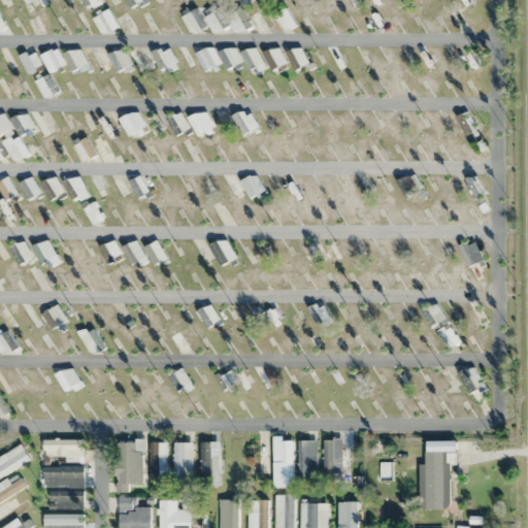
[(81,0),(85,8),(99,4),(97,0),(81,0)]
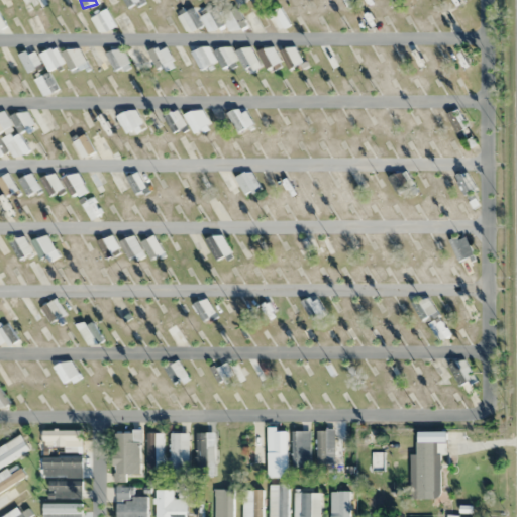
[(159,25),(148,8),(138,14),(147,31),(159,25)]
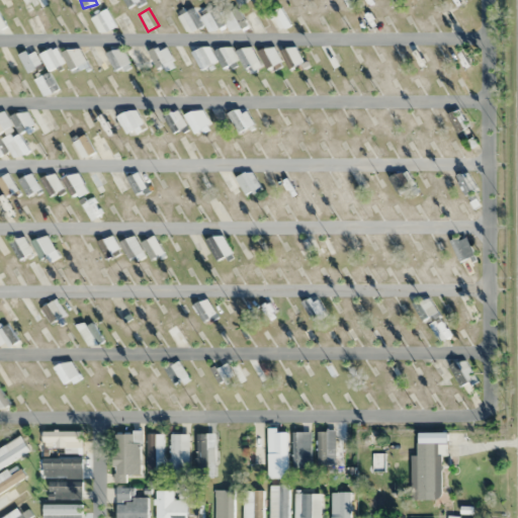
[(201,26),(191,8),(177,16),(187,33),(201,26)]
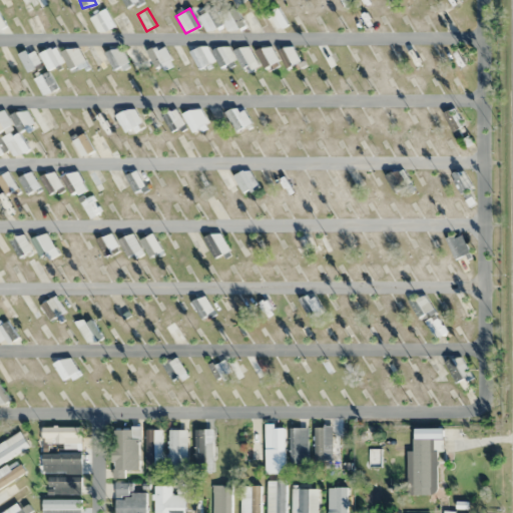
[(115,24),(103,9),(89,20),(100,35),(115,24)]
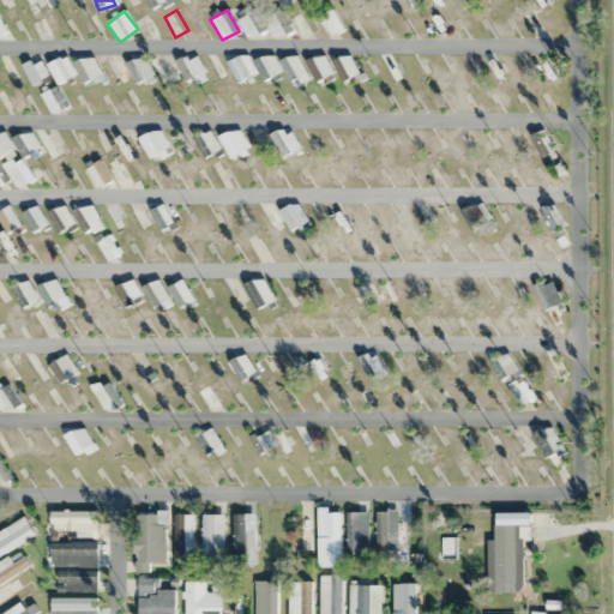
[(238,18),(246,38),(268,30),(271,40),(288,34),(278,11),(259,18),(257,11),(238,18)]
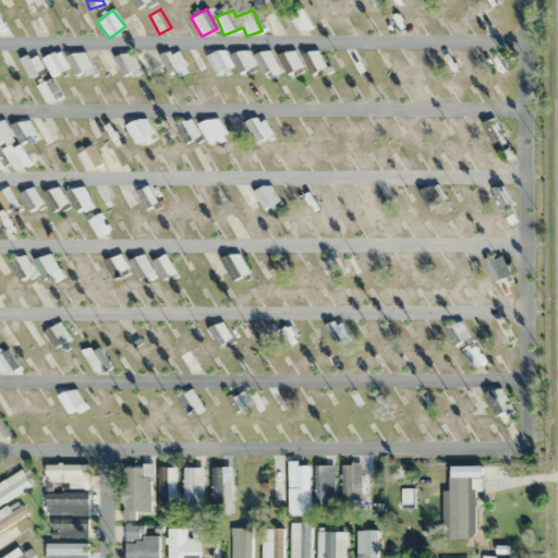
[(270,36),(287,31),(279,10),(264,15),(270,36)]
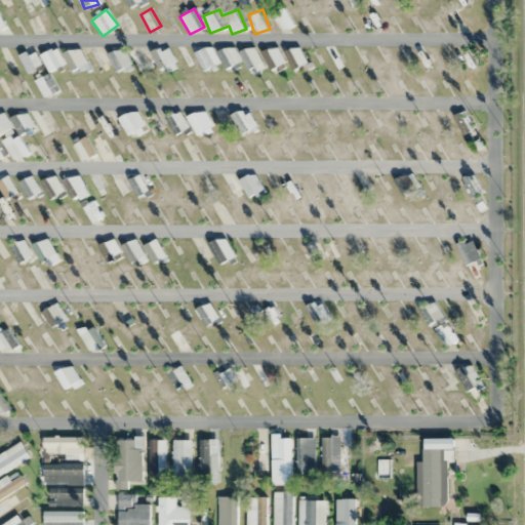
[(118,16),(129,34),(139,28),(129,10),(118,16)]
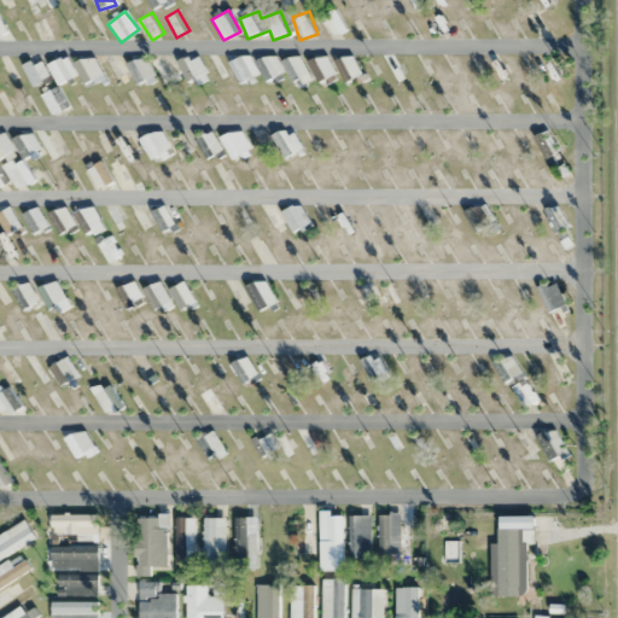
[(320,24),(336,40),(348,28),(332,12),(320,24)]
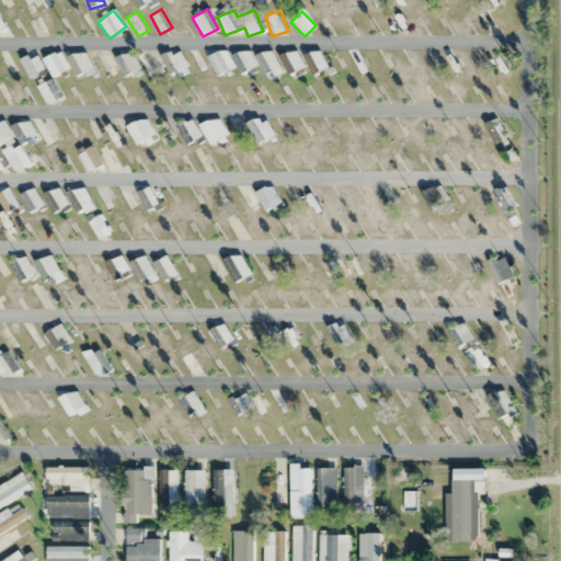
[(53,26),(42,12),(33,19),(44,34),(53,26)]
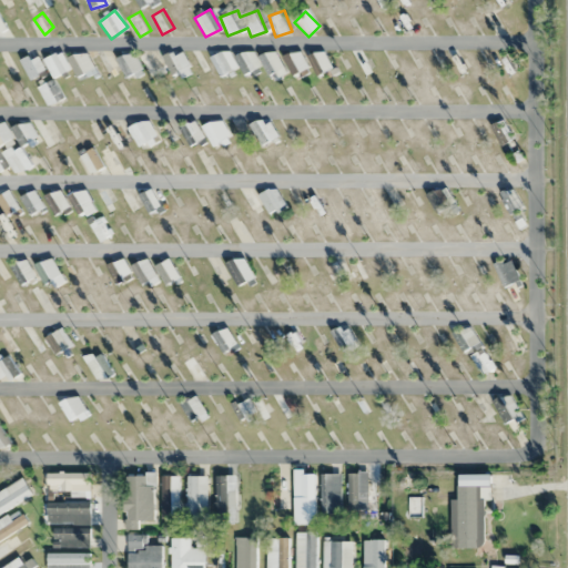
[(179,80),(192,71),(195,75),(206,68),(196,51),(185,58),(180,49),(165,58),(179,80)]
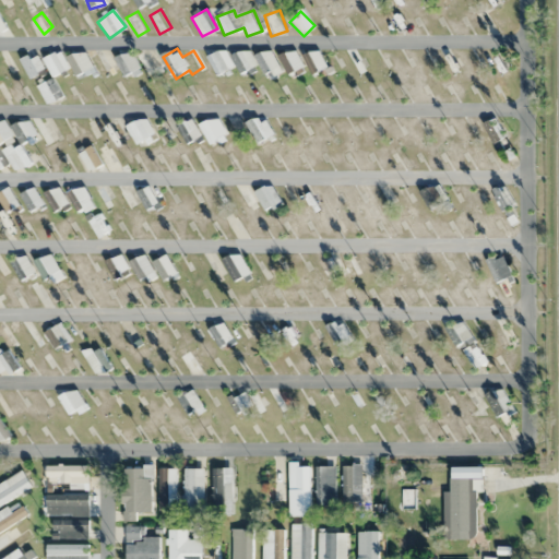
[(162,68),(152,49),(138,56),(147,75),(162,68)]
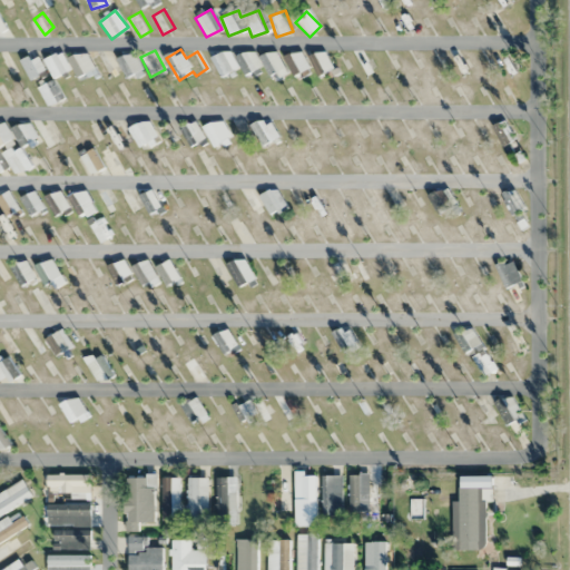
[(259,68),(255,50),(237,55),(242,74),(259,68)]
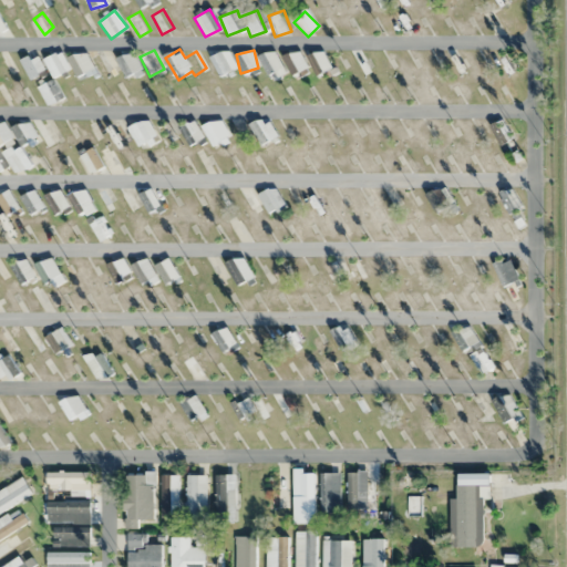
[(260,54),(266,78),(282,74),(276,50),(260,54)]
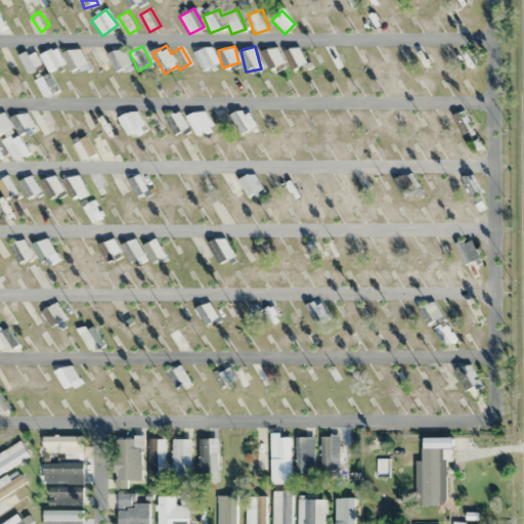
[(284,63),(277,46),(265,51),(271,68),(284,63)]
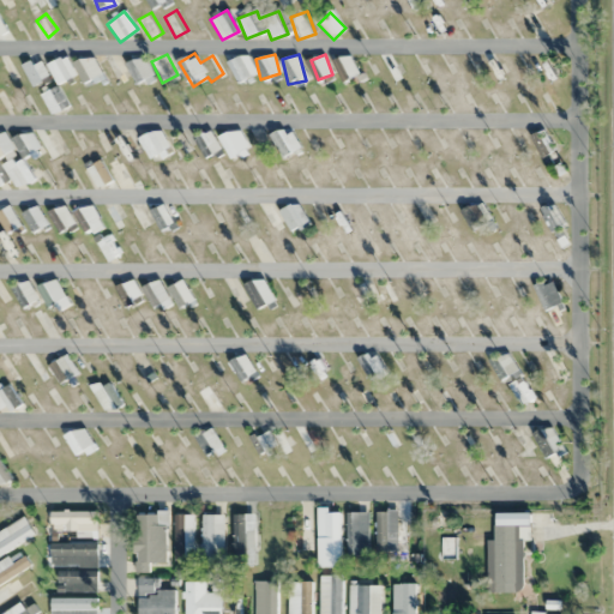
[(335,59),(339,80),(356,77),(351,54),(335,59)]
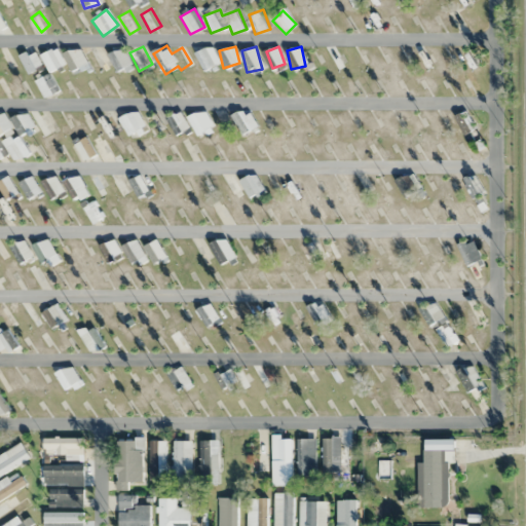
[(40,55),(50,73),(65,64),(54,47),(40,55)]
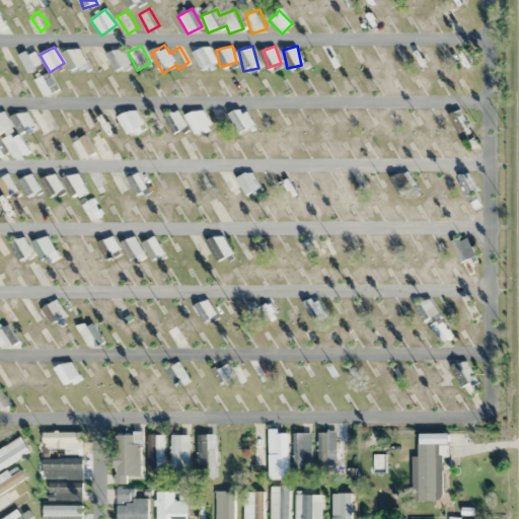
[(68,51),(77,71),(87,67),(78,47),(68,51)]
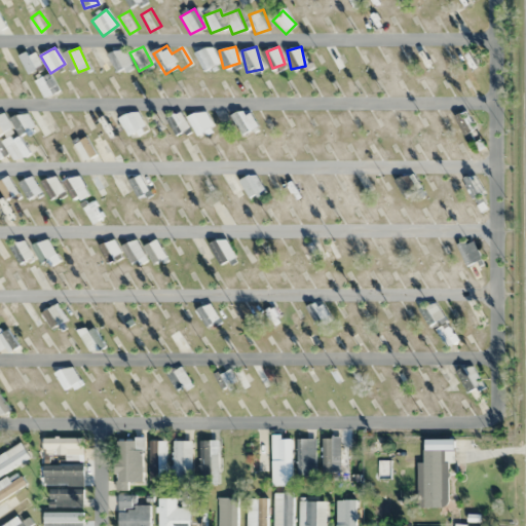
[(194,53),(205,72),(215,66),(203,47),(194,53)]
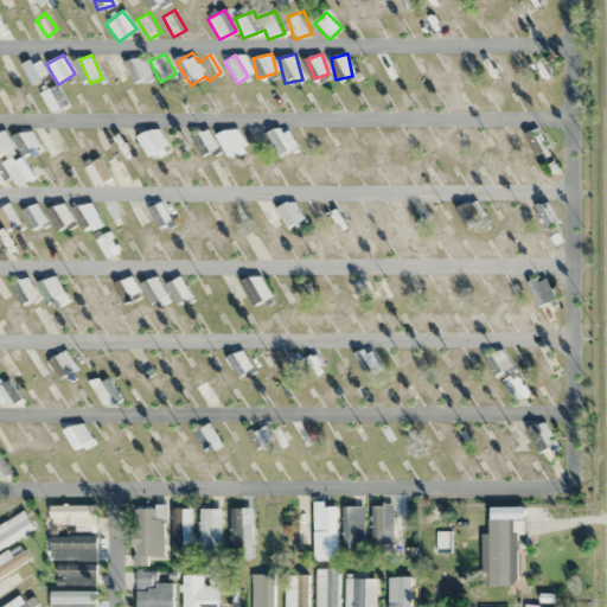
[(102,59),(107,77),(122,74),(119,56),(102,59)]
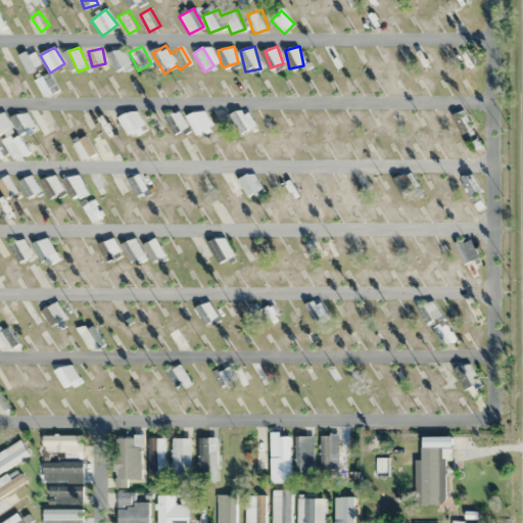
[(113,73),(129,68),(124,49),(108,52),(113,73)]
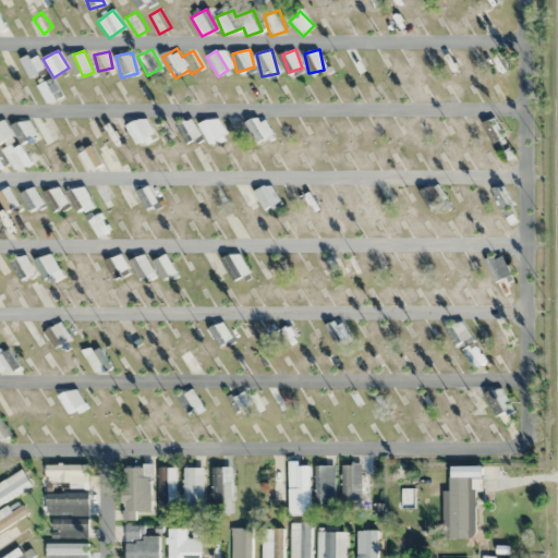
[(37,71),(28,55),(19,60),(28,76),(37,71)]
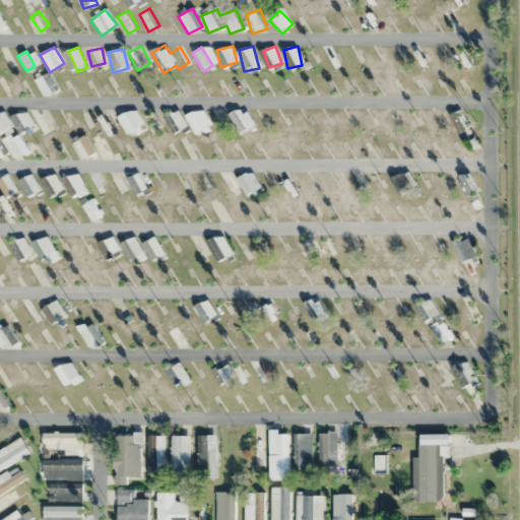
[(56,93),(51,74),(37,78),(41,98),(56,93)]
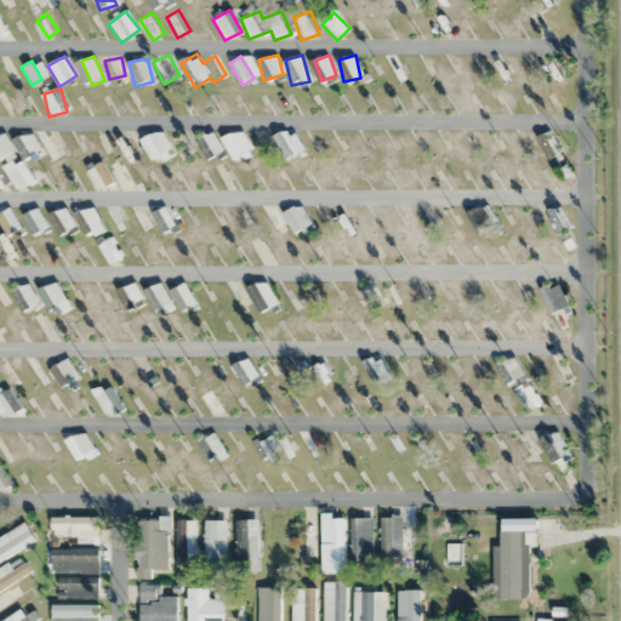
[(285,160),(302,151),(289,127),(272,137),(285,160)]
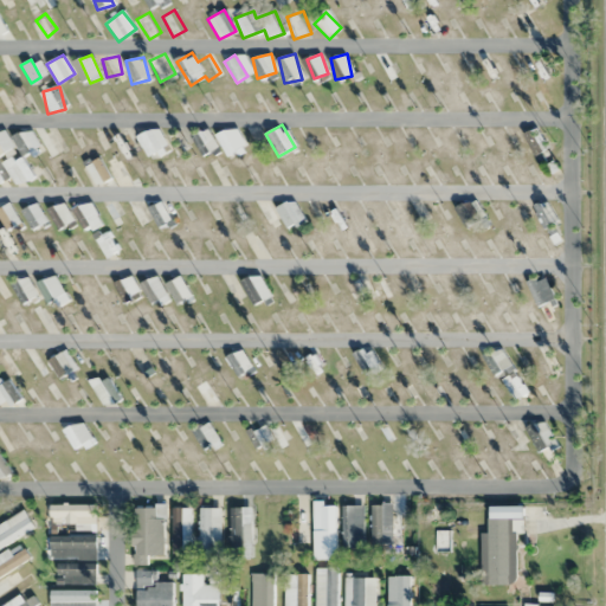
[(230,160),(244,152),(230,127),(216,135),(230,160)]
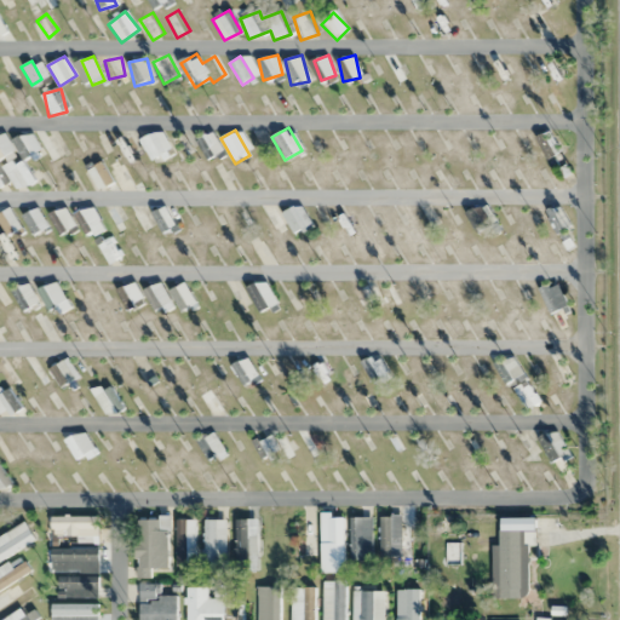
[(223,150),(210,131),(195,141),(208,159),(223,150)]
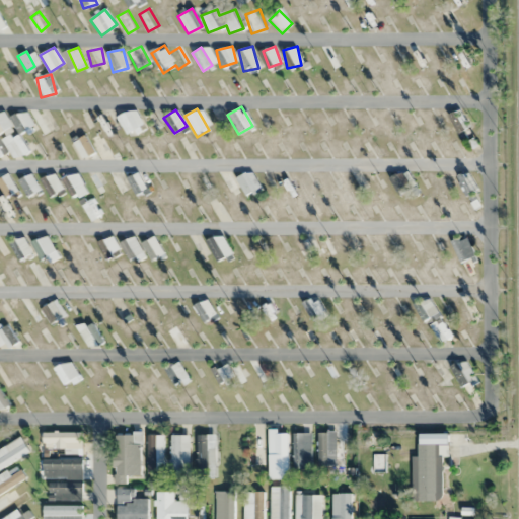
[(0,132),(11,126),(2,110),(0,112),(0,132)]
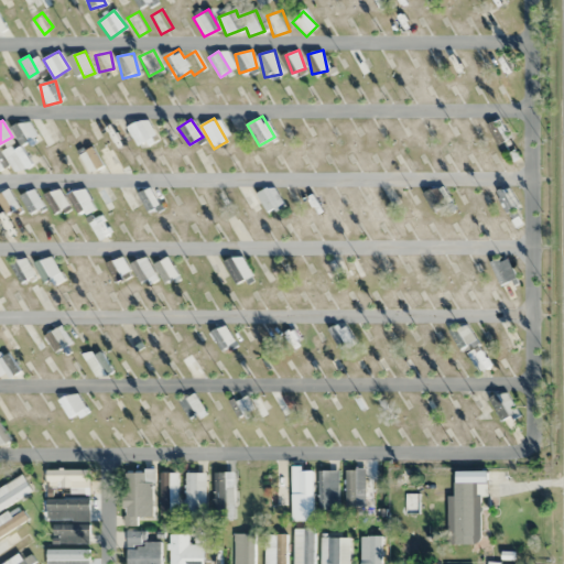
[(21,144),(36,134),(28,120),(12,130),(21,144)]
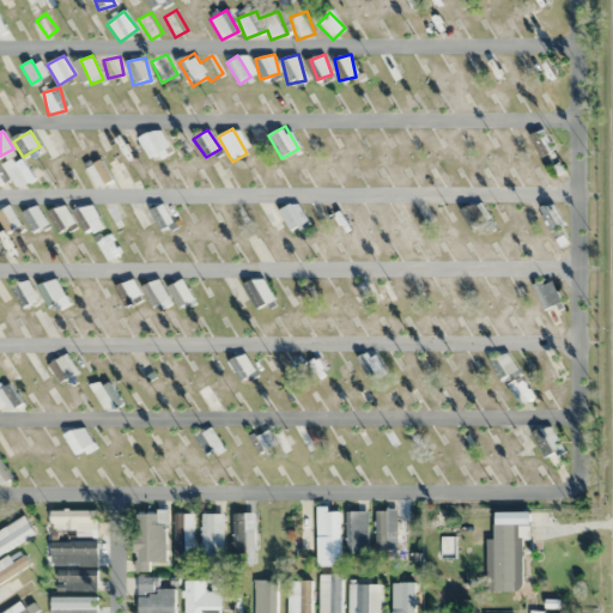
[(139,149),(127,132),(114,141),(126,158),(139,149)]
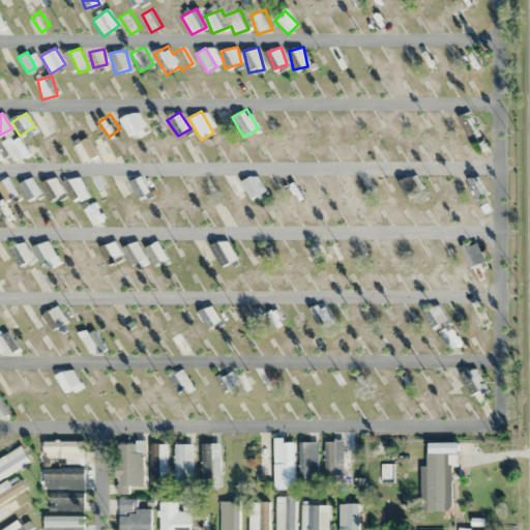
[(125,115),(126,136),(143,135),(142,114),(125,115)]
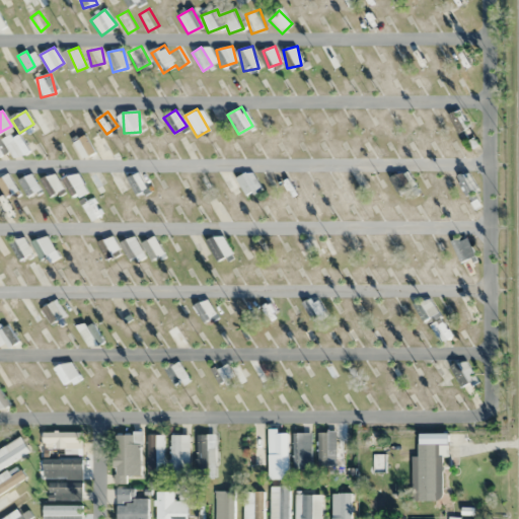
[(74,116),(82,132),(88,129),(80,113),(74,116)]
